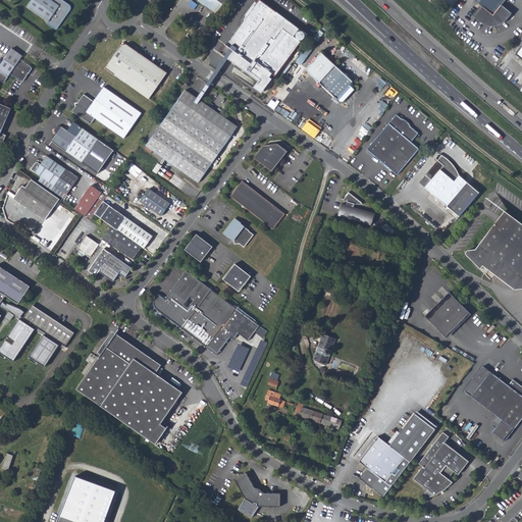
[(32,0),(28,6),(49,21),(47,23),(58,31),(73,7),(62,0),(32,0)]
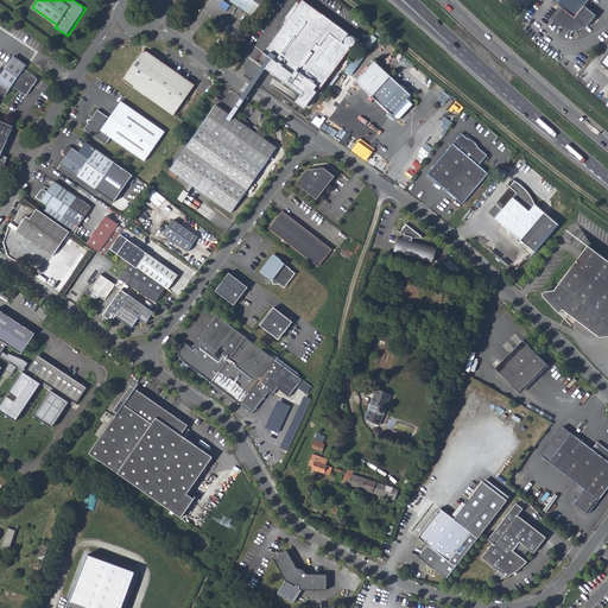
[(264,0),(229,0),(228,1),(238,8),(238,10),(241,13),(242,12),(251,18),(260,6),(264,0)]
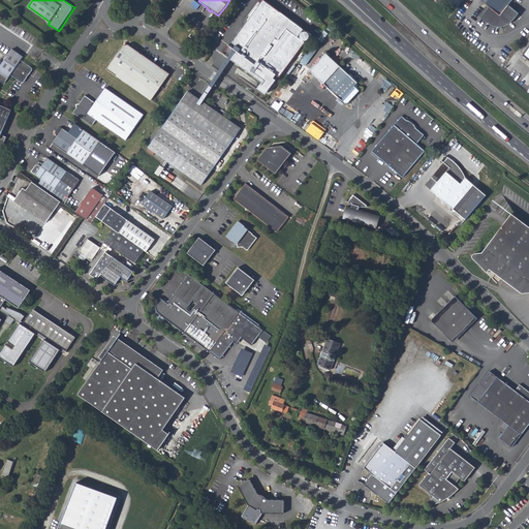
[(300,45),(308,32),(281,11),(279,13),(278,11),(279,10),(276,8),(275,9),(273,8),(274,6),(266,0),(260,0),(254,8),(243,24),(241,24),(227,40),(235,45),(227,56),(269,87),(296,51),(300,55),(304,49),(300,45)]
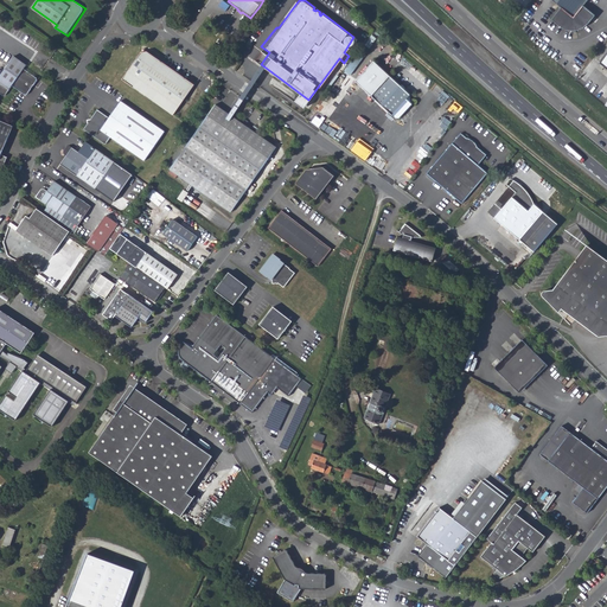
[(553,0),(561,6),(551,19),(561,27),(564,29),(573,30),(573,32),(575,32),(575,31),(582,29),(587,25),(596,14),(585,5),(587,2),(585,0),(553,0)]
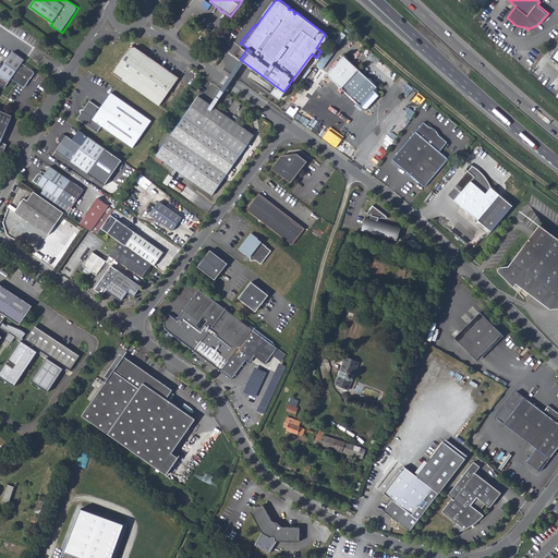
[(317,65),(323,69),(338,47),(332,44),(317,65)]
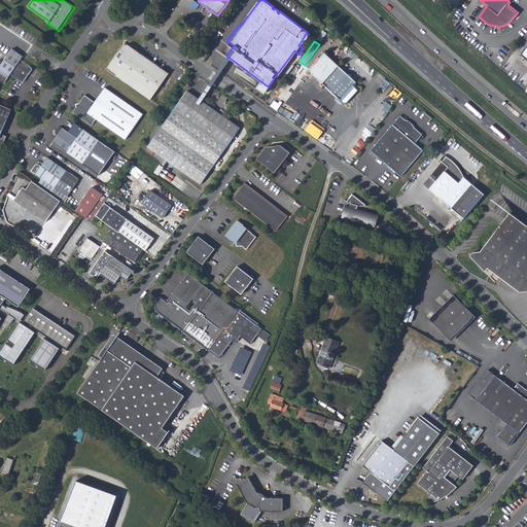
[(123,46),(121,46),(106,69),(150,100),(165,78),(159,74),(162,69),(127,45),(126,45),(123,46)]
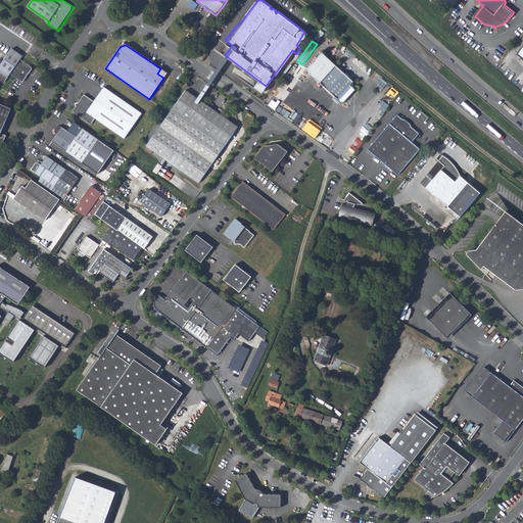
[(11,75),(21,82),(24,82),(33,68),(32,67),(21,60),(24,57),(13,50),(0,67),(0,81),(3,84),(6,83),(11,75)]
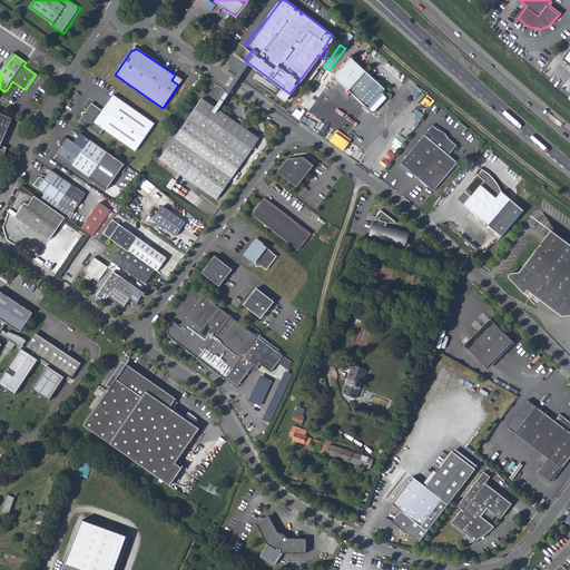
[(335,76),(373,110),(375,110),(387,97),(383,92),(386,88),(353,57),(335,76)]
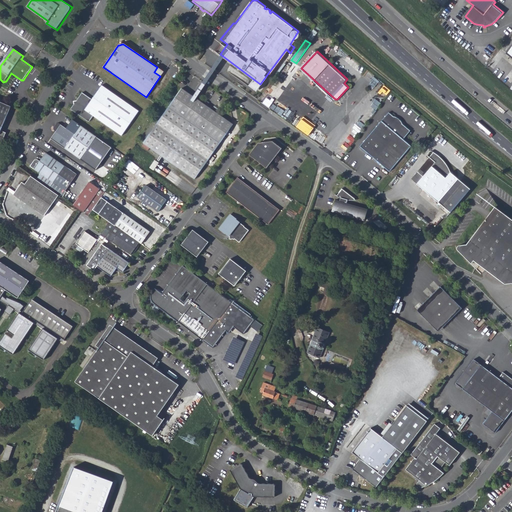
[(154,72),(160,76),(163,71),(157,67),(154,72)]
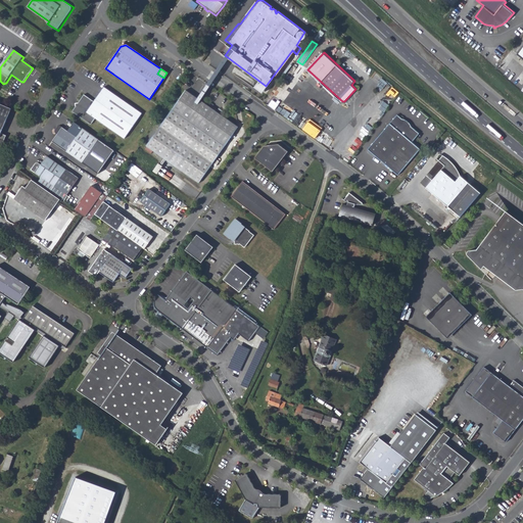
[(73,112),(92,126),(96,120),(125,139),(142,113),(103,88),(94,102),(84,96),(79,103),(76,104),(76,107),(73,112)]
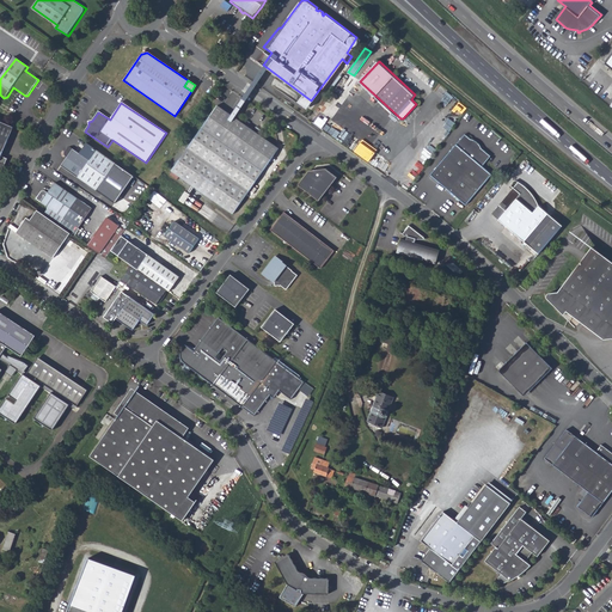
[(232,214),(246,194),(279,150),(218,106),(187,150),(170,171),(232,214)]
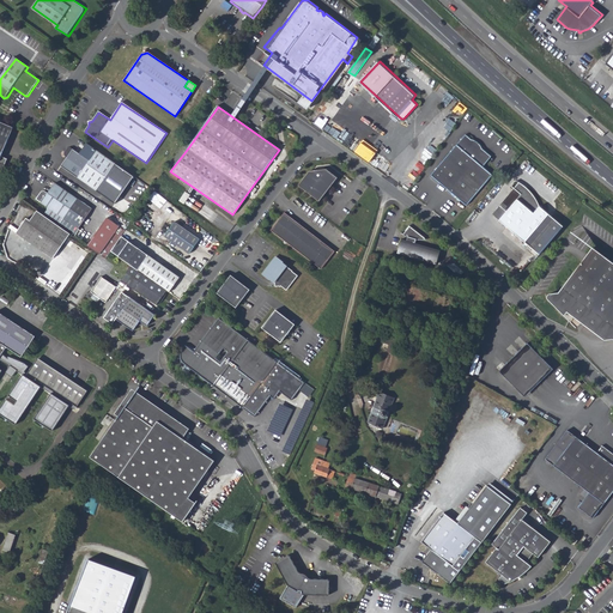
[(0,171),(1,173),(8,157),(2,153),(13,128),(0,122),(0,171)]
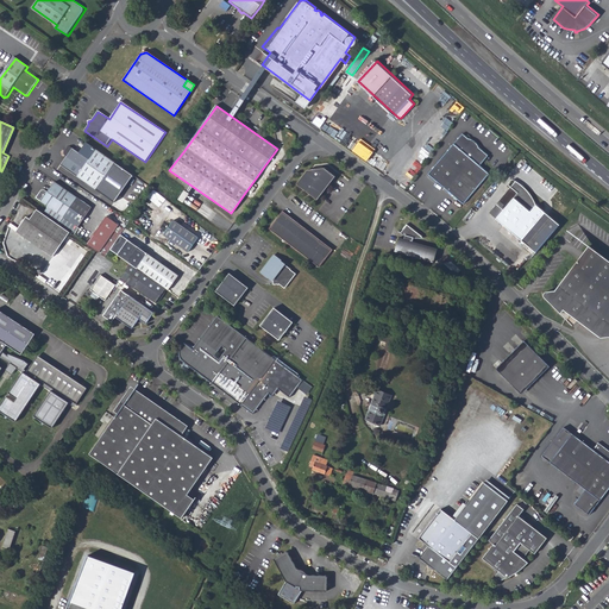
[(469,138),(462,132),(427,173),(463,202),(489,173),(479,164),(488,154),(479,146),(477,145),(475,146),(475,142),(472,140),(469,139),(469,138)]
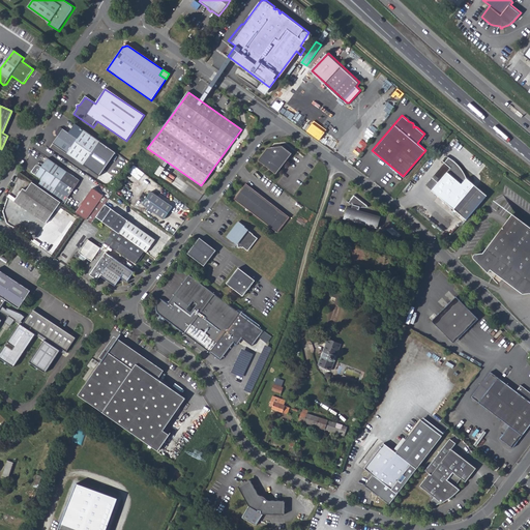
[(77,123),(70,133),(64,128),(62,127),(59,127),(56,131),(57,134),(59,137),(54,143),(100,176),(116,152),(77,123)]
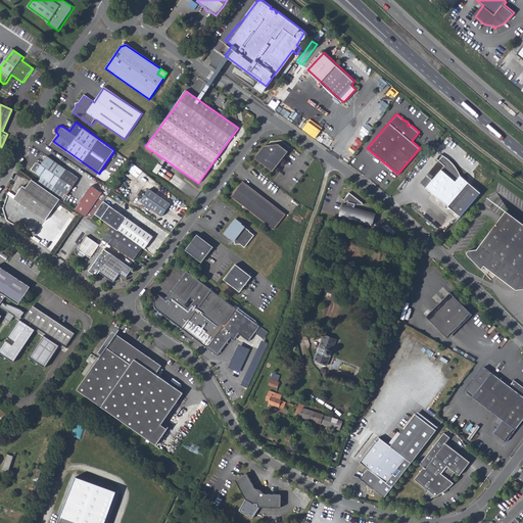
[(279,143),(276,144),(267,145),(265,145),(255,157),(273,171),(288,150),(279,143)]
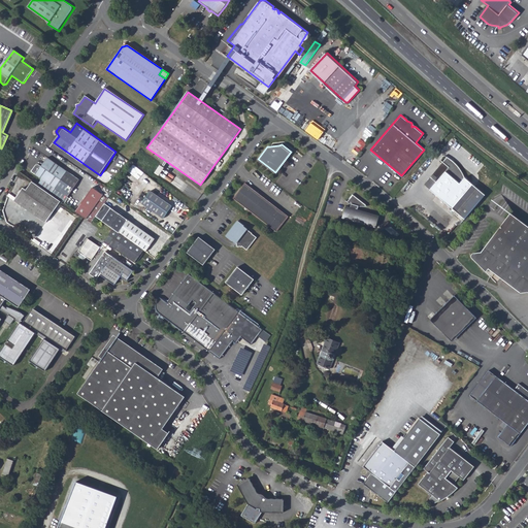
[(423,183),(452,207),(465,219),(485,195),(471,183),(464,176),(464,175),(462,172),(462,171),(462,170),(461,170),(461,169),(460,168),(460,167),(459,167),(459,166),(458,166),(458,165),(457,165),(457,164),(454,162),(452,161),(451,160),(450,160),(449,159),(448,159),(446,158),(444,158),(423,183)]
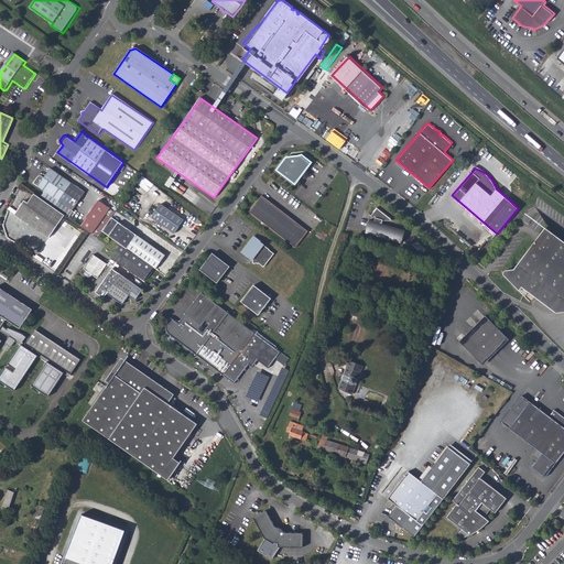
[(43,198),(56,208),(65,215),(69,217),(87,193),(53,170),(46,179),(44,177),(40,177),(35,184),(46,193),(43,198)]
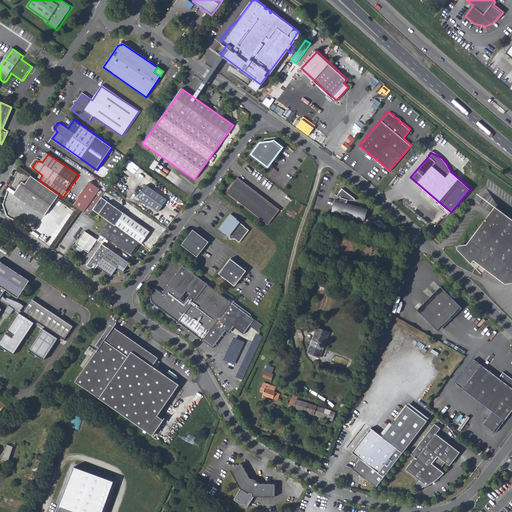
[(154,160),(149,167),(153,170),(158,163),(154,160)]
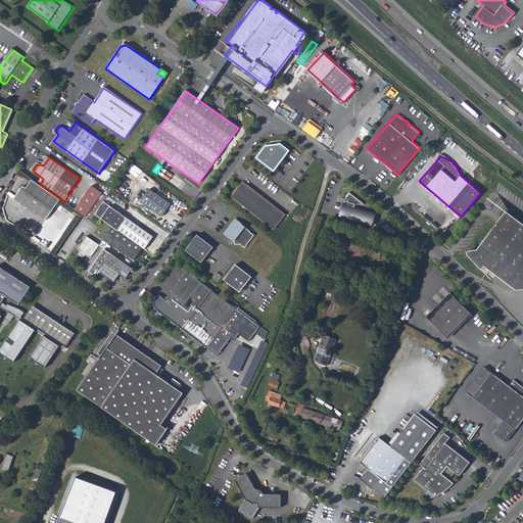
[(33,180),(27,188),(25,187),(15,199),(46,220),(60,199),(52,193),(40,184),(33,180)]
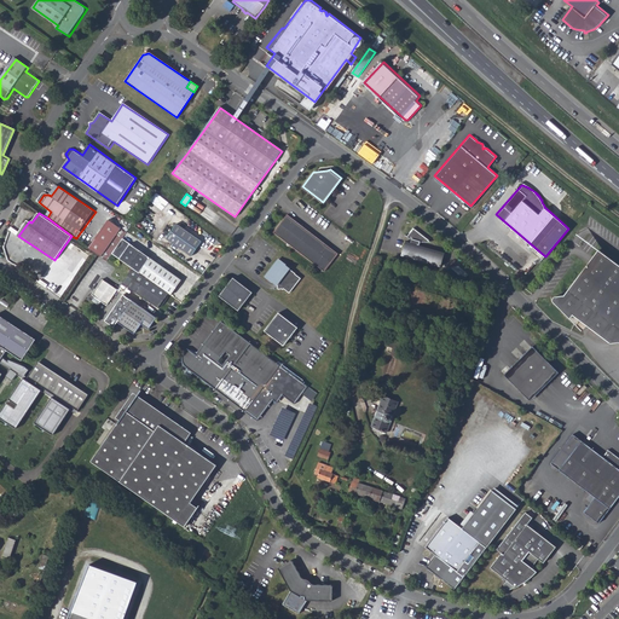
[(340,253),(288,214),(275,232),(327,271),(340,253)]
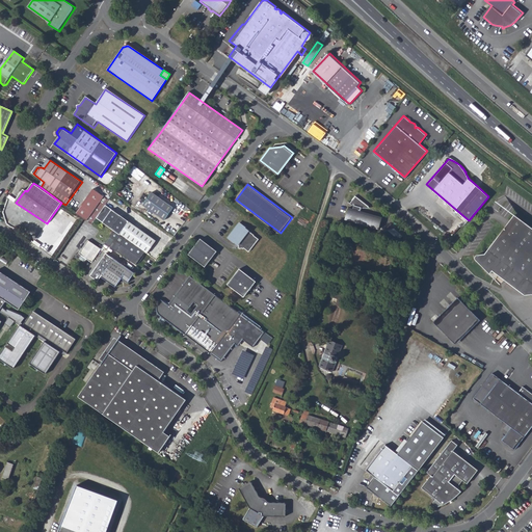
[(94,188),(77,213),(83,217),(92,224),(97,217),(109,198),(94,188)]
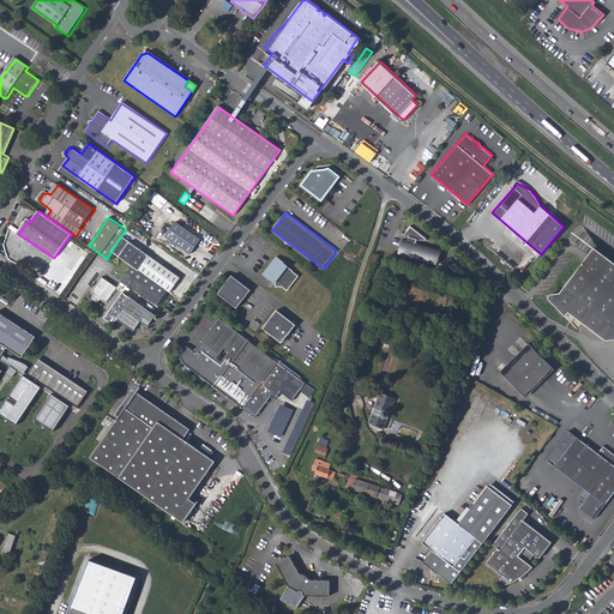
[(175,222),(164,236),(190,254),(200,240),(175,222)]
